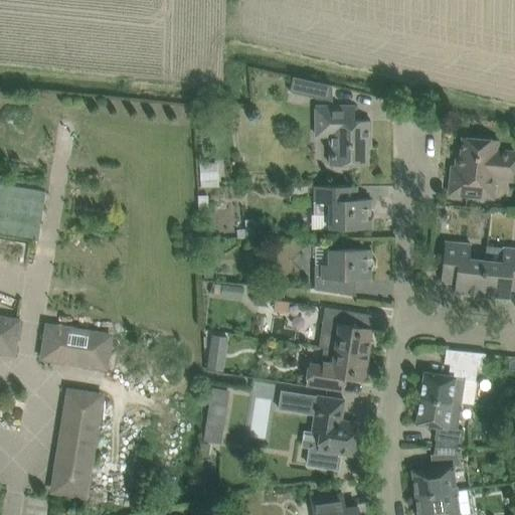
[(292,91),(333,100),(337,83),(295,74),(292,91)]
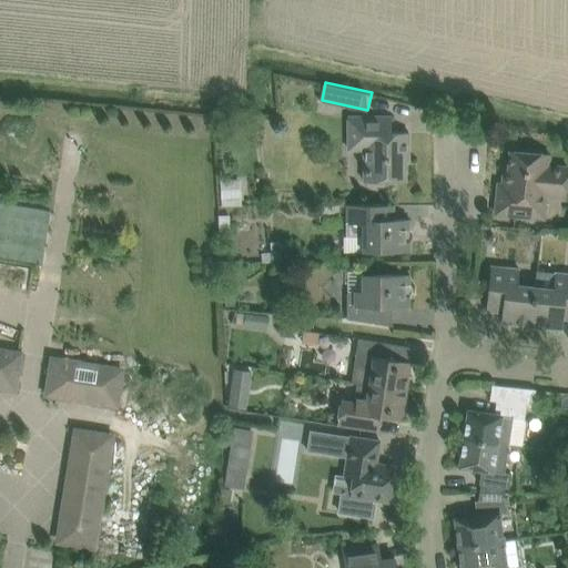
[(409,162),(409,133),(384,133),(384,117),(362,117),(348,118),(348,150),(364,150),(364,182),(369,182),(369,186),(384,186),(384,182),(406,182),(406,162),(409,162)]
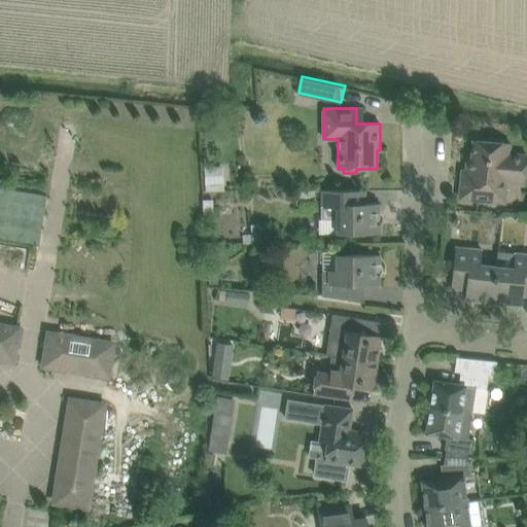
[(524,183),(526,155),(510,153),(511,144),(473,141),(470,172),(462,171),(459,199),(504,203),(506,181),(524,183)]
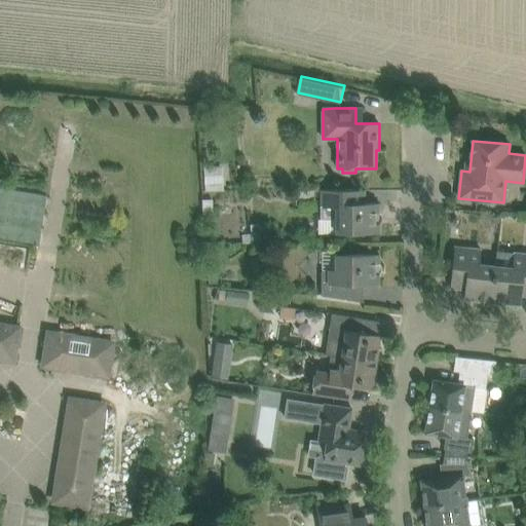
[(205,184),(223,183),(222,167),(204,168),(205,184)]
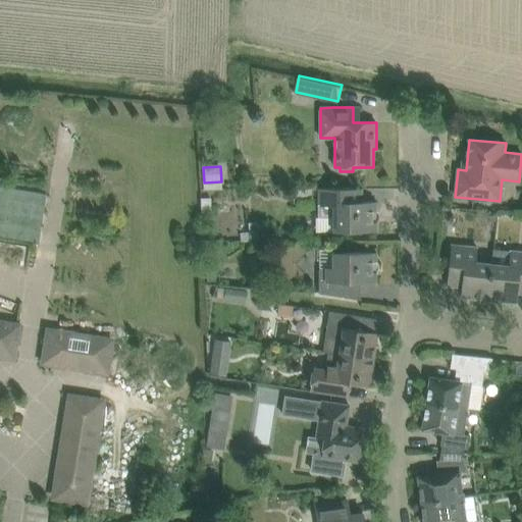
[(0,232),(40,238),(45,190),(0,185),(0,232)]
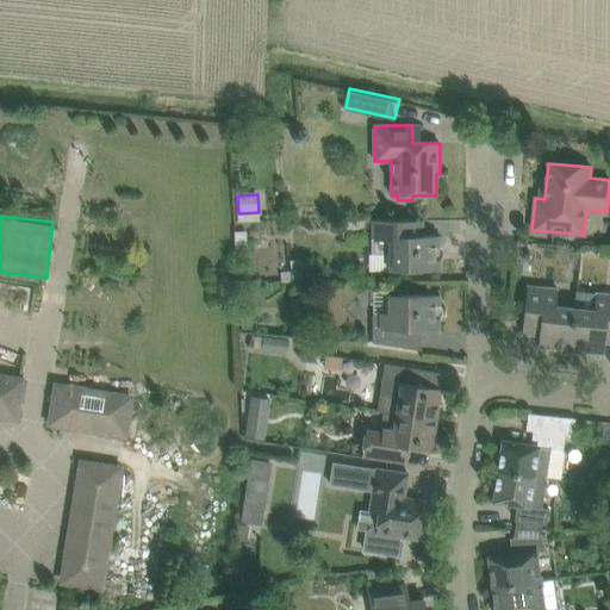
[(373,238),(372,238),(372,255),(390,254),(390,269),(416,269),(440,269),(440,259),(442,255),(442,249),(440,246),(440,236),(416,236),(416,222),(423,222),(423,221),(399,221),(373,221),(373,238)]
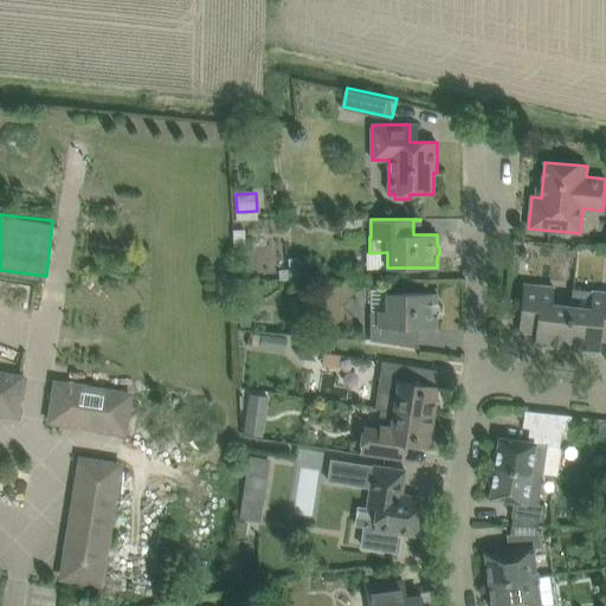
[(298,258),(289,259),(290,278),(300,277),(298,258)]
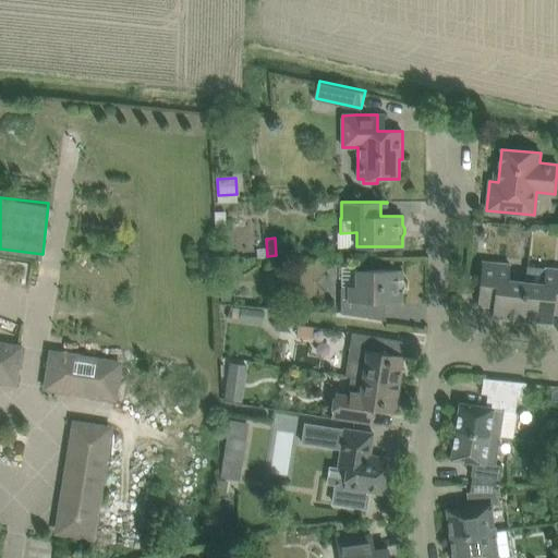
[(482,262),(477,305),(494,307),(493,317),(522,320),(526,282),(508,280),(510,267),(510,265),(504,264),(482,262)]
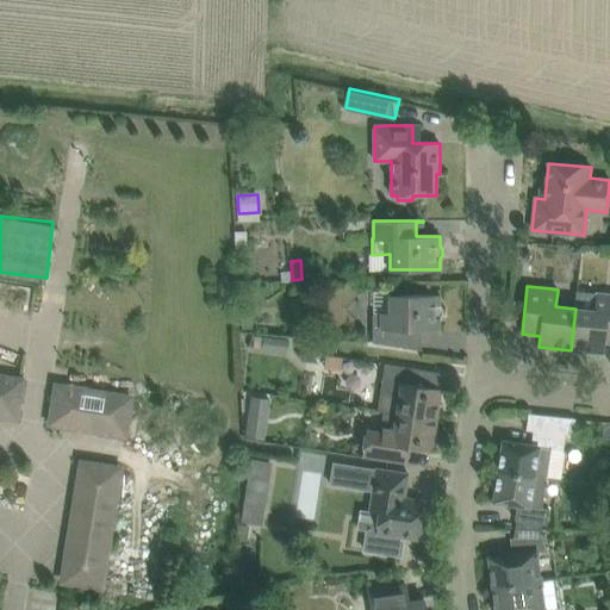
[(576,309),(571,350),(604,354),(605,342),(609,342),(609,294),(596,293),(596,294),(577,292),(577,294),(576,309)]
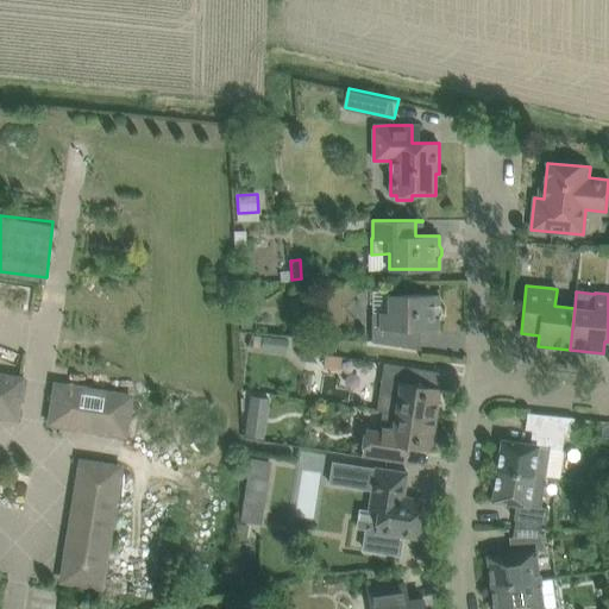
[(372,314),(372,343),(413,349),(413,328),(421,328),(439,328),(439,319),(441,314),(441,309),(439,305),(439,295),(415,295),(389,295),(389,313),(381,313),(381,314),(372,314)]
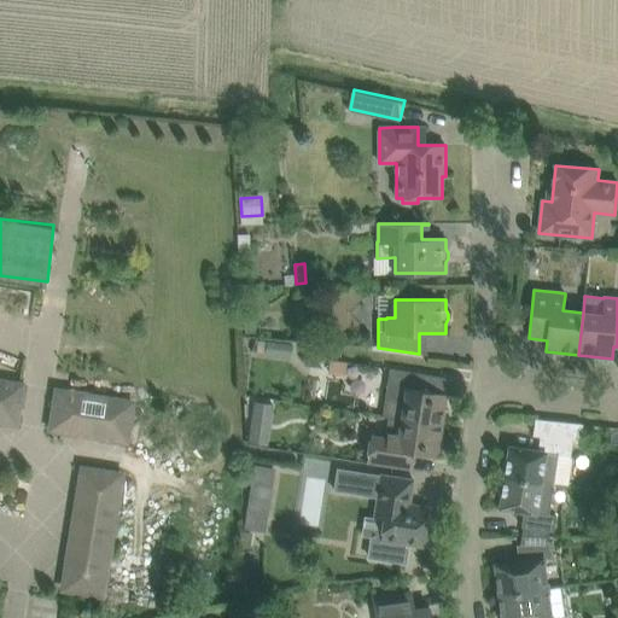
[(260,314),(245,314),(245,333),(260,332),(260,314)]
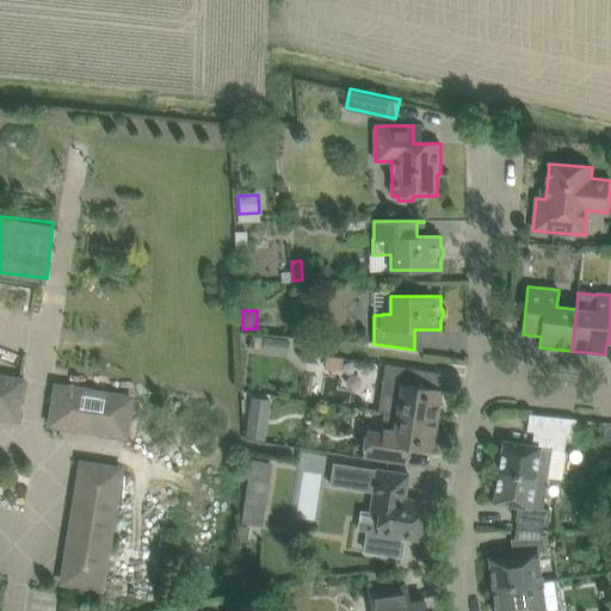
[(288,355),(289,343),(265,339),(264,352),(288,355)]
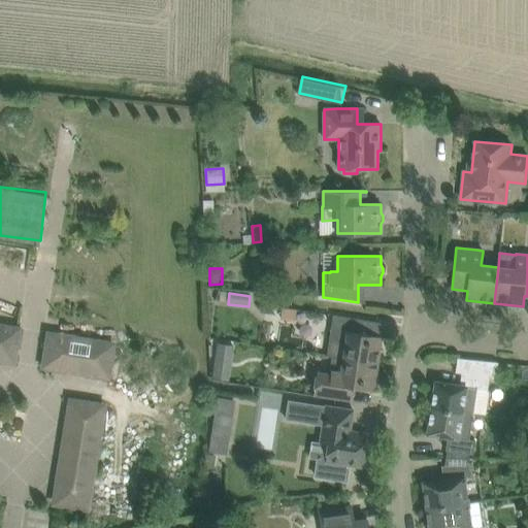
[(333,315),(327,356),(332,357),(377,364),(382,337),(378,336),(361,334),(363,320),(333,315)]
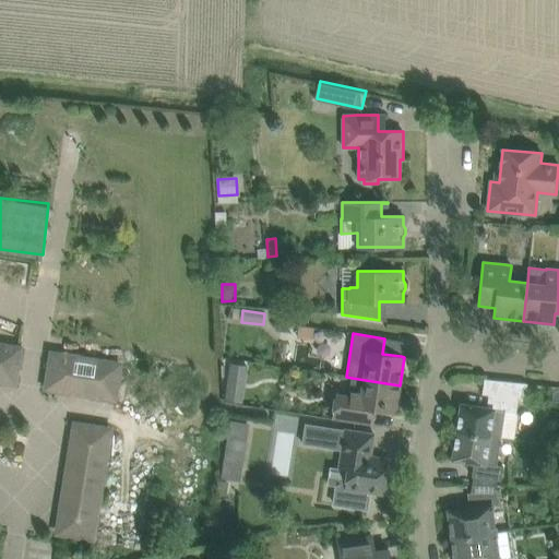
[(0,380),(14,383),(20,348),(0,345),(0,380)]
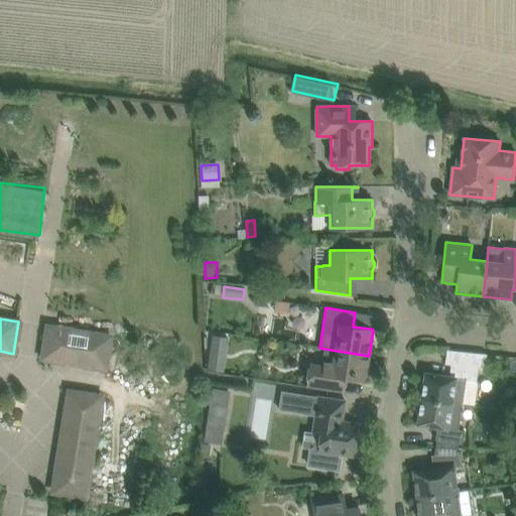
[(106,369),(111,337),(47,327),(42,359),(106,369)]
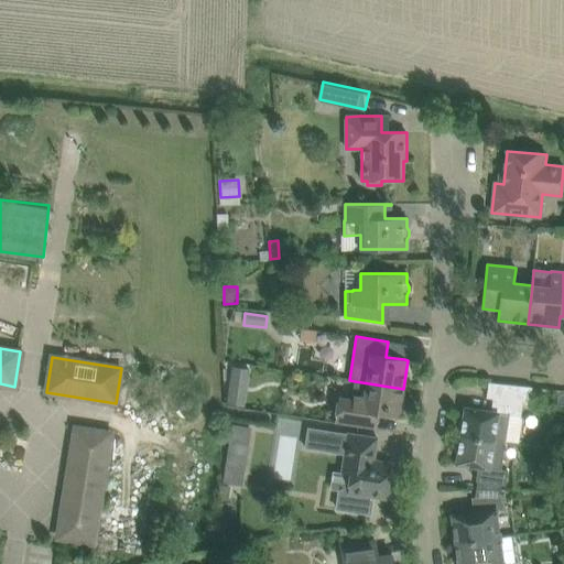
[(338,398),(335,423),(375,429),(377,414),(399,418),(403,389),(355,381),(351,397),(354,397),(354,400),(338,398)]
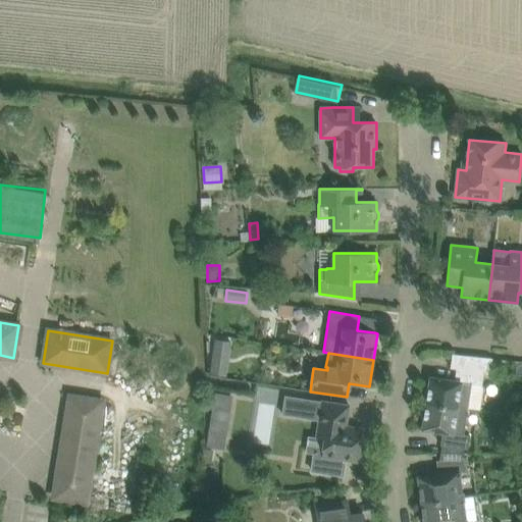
[(490,373),(492,358),(453,354),(450,368),(456,369),(454,381),(430,377),(426,403),(468,410),(479,411),(483,388),(482,385),(484,372),(490,373)]
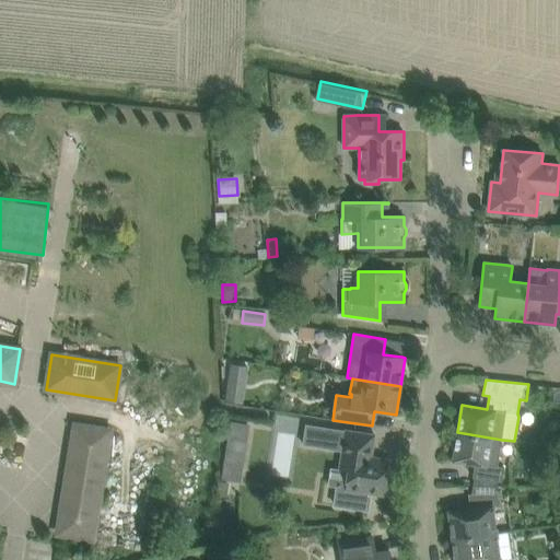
[(238,403),(241,388),(226,386),(224,401),(238,403)]
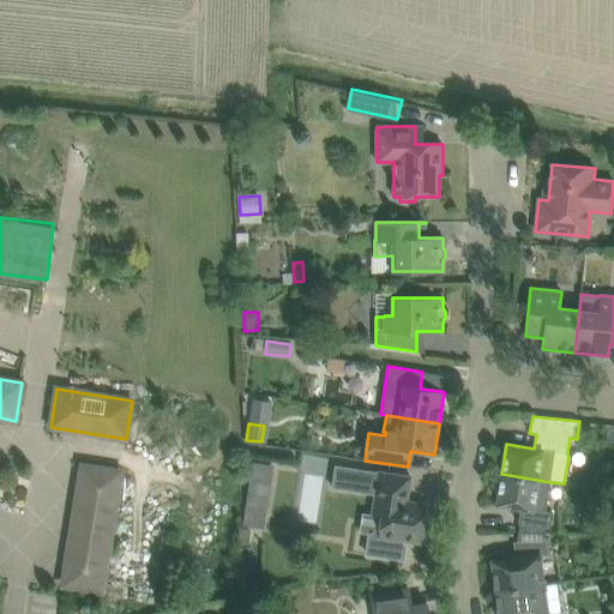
[(252,462),(250,477),(271,481),(274,465),(252,462)]
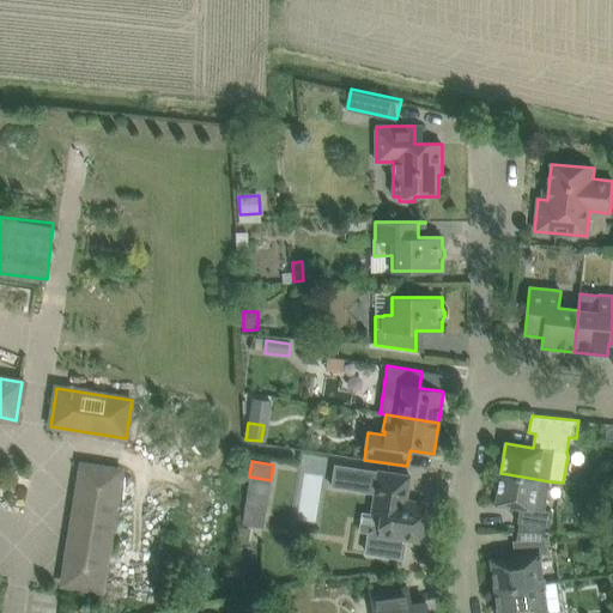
[(101,590),(120,472),(83,465),(62,584),(101,590)]
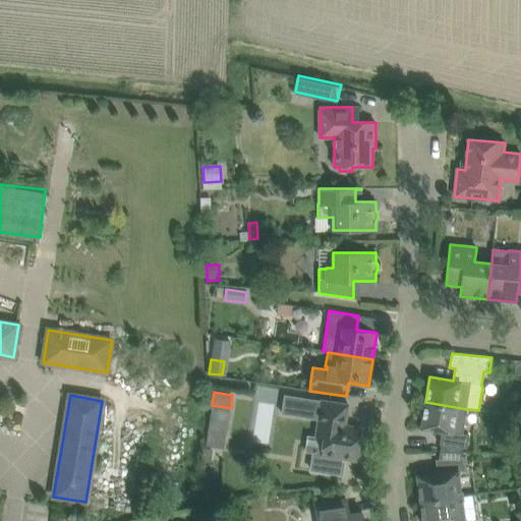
[(284,395),(281,412),(319,418),(315,437),(324,439),(322,454),(317,453),(317,452),(313,451),(310,470),(342,475),(344,462),(342,461),(343,457),(357,460),(357,458),(360,455),(362,445),(359,442),(361,429),(345,426),(348,405),(322,401),(284,395)]
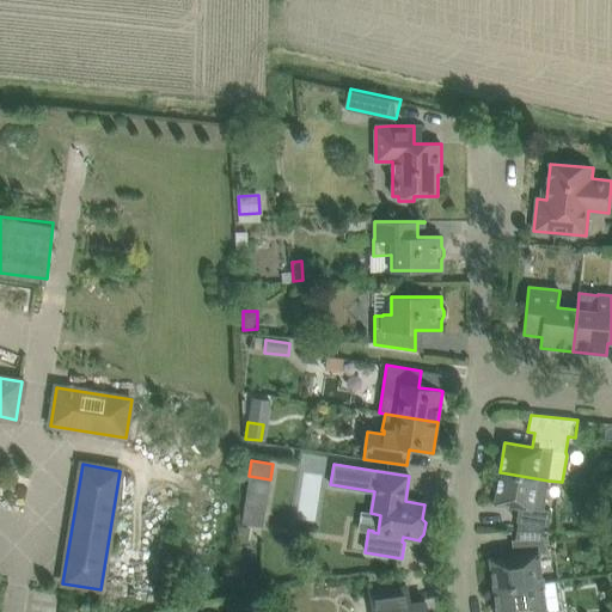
[(549,527),(551,510),(544,509),(549,481),(500,472),(495,503),(519,507),(516,522),(518,522),(516,531),(543,531),(544,526),(549,527)]
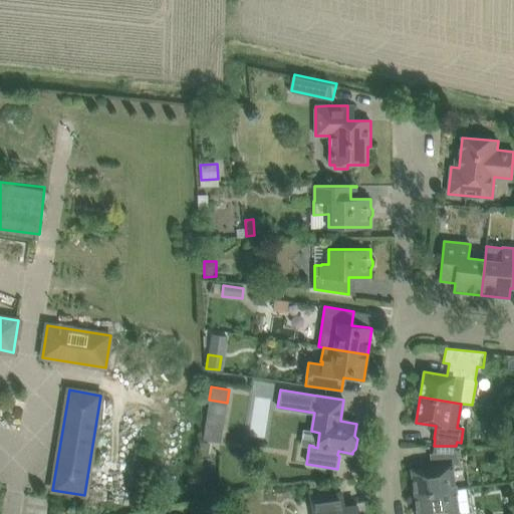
[(205,427),(203,440),(221,443),(223,430),(205,427)]
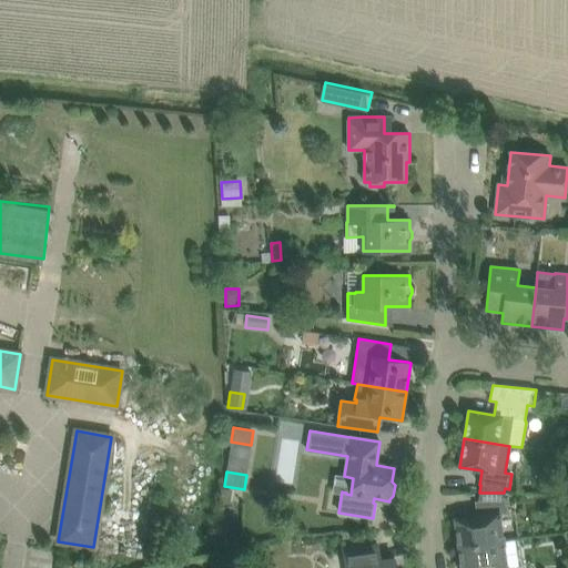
[(503,498),(504,493),(479,493),(478,501),(475,501),(476,516),(455,519),(458,547),(505,540),(501,514),(507,513),(505,498),(503,498)]
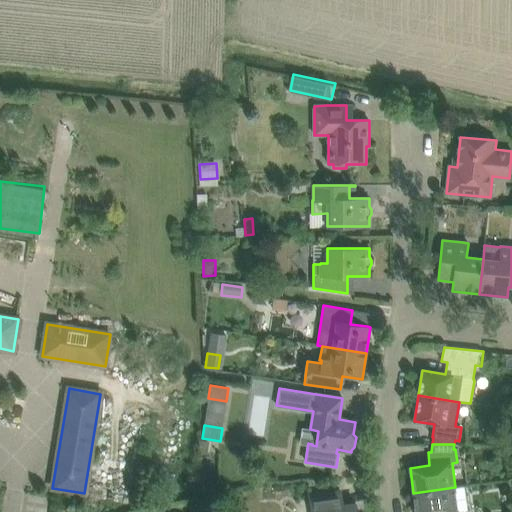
[(458,511),(455,487),(413,493),(415,511),(472,511),(468,511),(465,511),(458,511)]
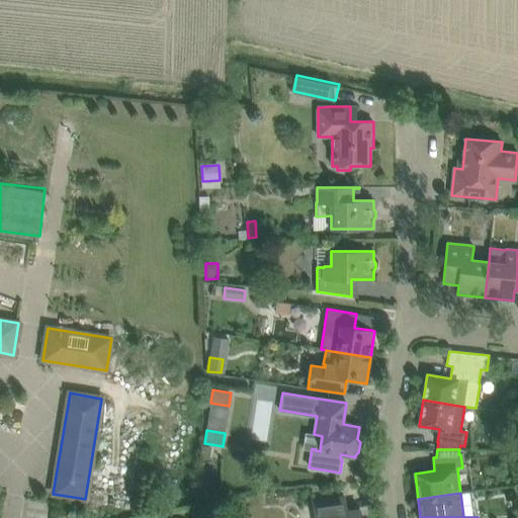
[(345,498),(312,502),(314,517),(360,517),(360,510),(347,512),(345,499),(345,498)]
